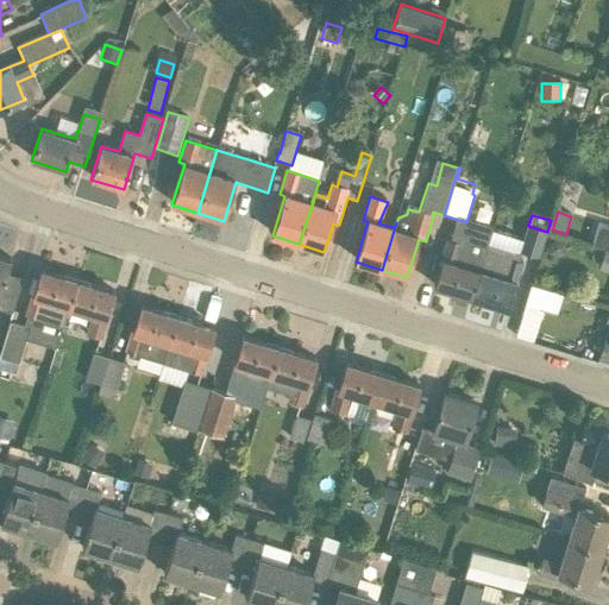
[(608,227),(600,225),(592,247),(595,249),(608,252),(608,227)]
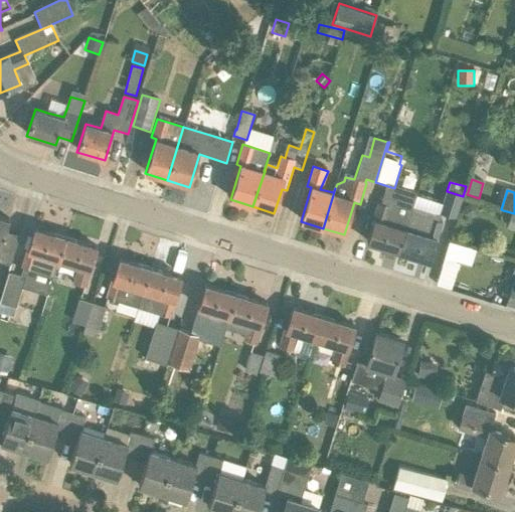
[(447,191),(440,214),(457,219),(464,196),(463,196),(447,191)]
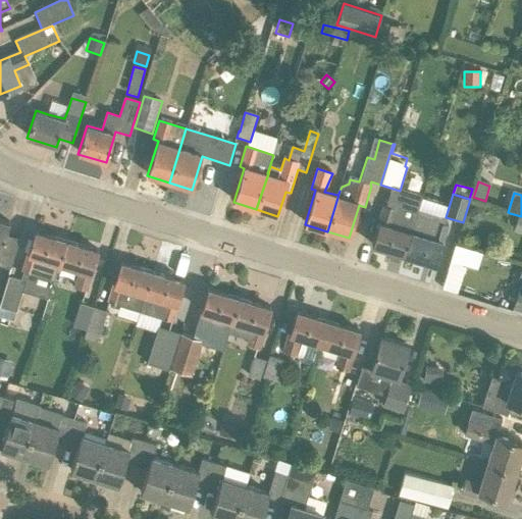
[(415,221),(418,210),(398,204),(396,210),(384,207),(372,247),(404,256),(415,221)]
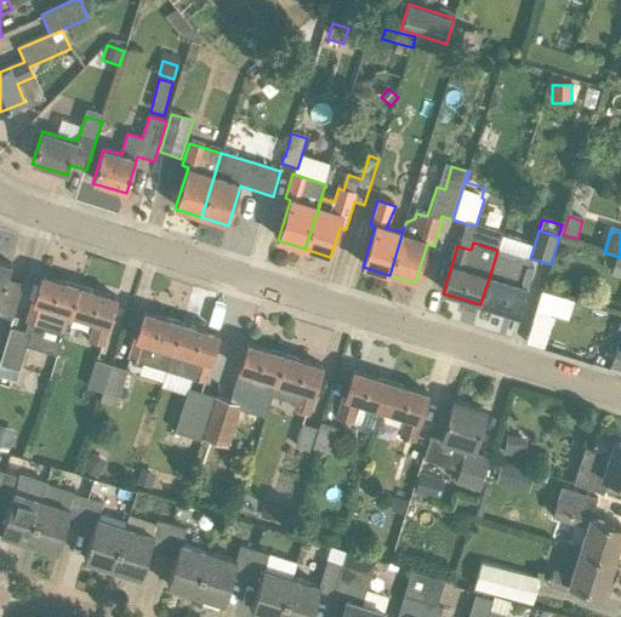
[(569,246),(568,246),(559,251),(559,260),(560,260),(568,266),(575,261),(575,250),(569,246)]
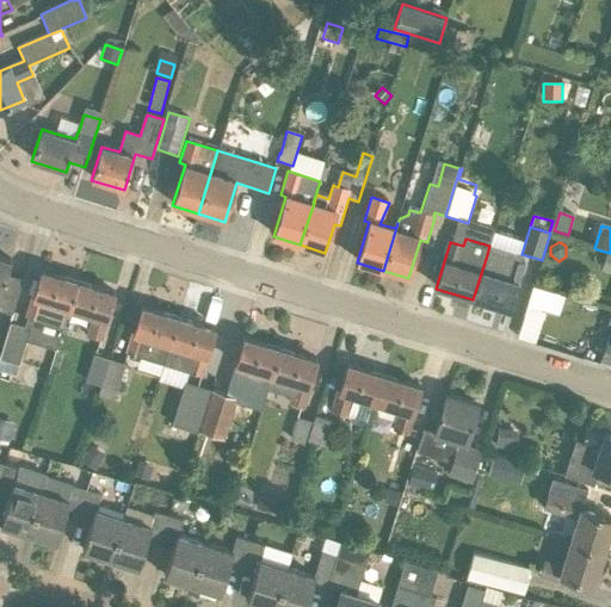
[(604,265),(609,252),(597,249),(593,261),(604,265)]
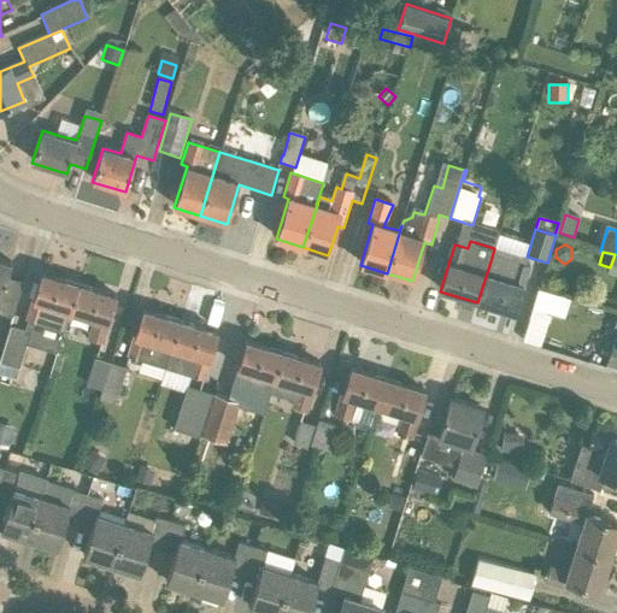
[(0,314),(12,319),(23,283),(7,278),(12,265),(0,261),(0,314)]
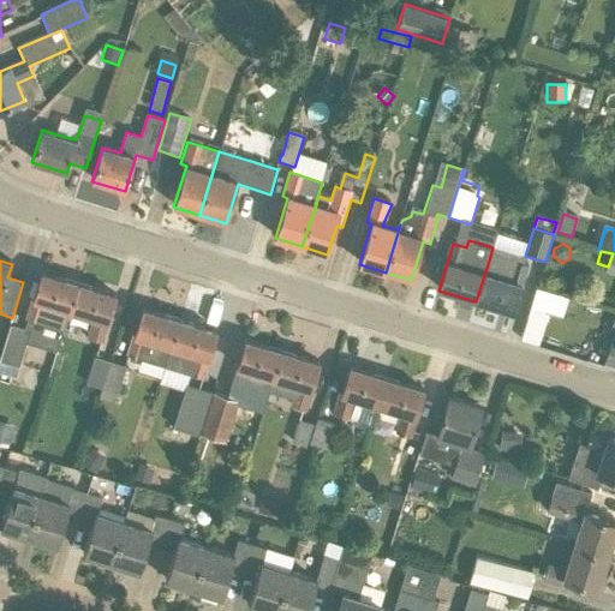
[(511,267),(489,261),(476,301),(514,313),(529,267),(513,262),(511,267)]
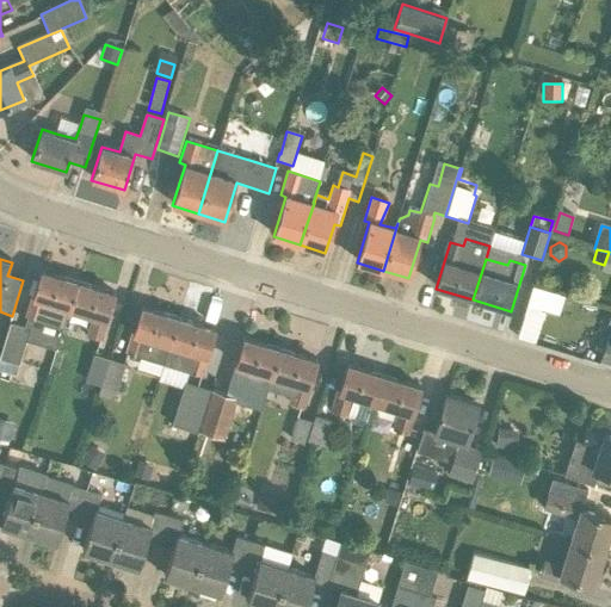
[(69,311),(78,284),(41,272),(26,319),(28,320),(25,328),(31,329),(28,342),(56,351),(68,310),(69,311)]
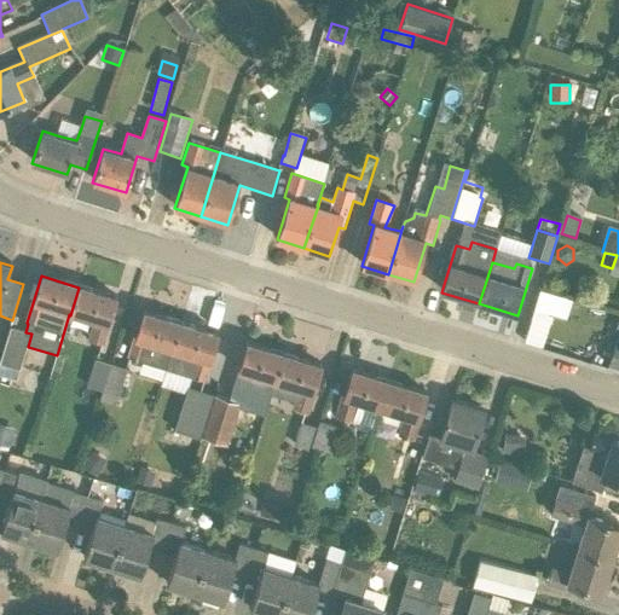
[(103,346),(110,321),(117,299),(79,288),(70,315),(94,323),(88,342),(103,346)]
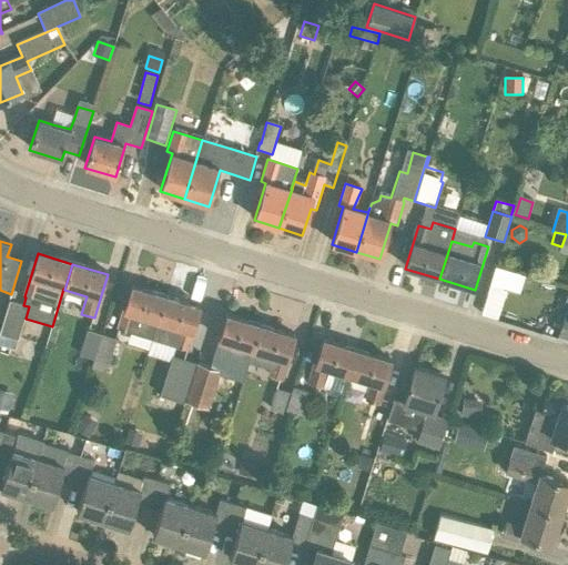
[(490,285),(507,291),(519,294),(525,276),(496,268),(490,285)]
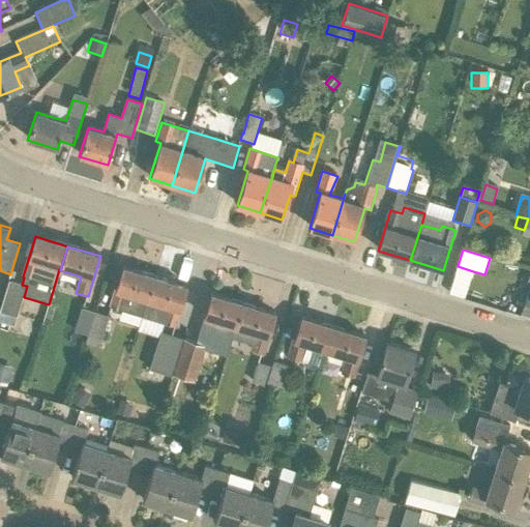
[(142,317),(154,277),(122,267),(110,308),(122,311),(121,313),(142,319),(142,317)]
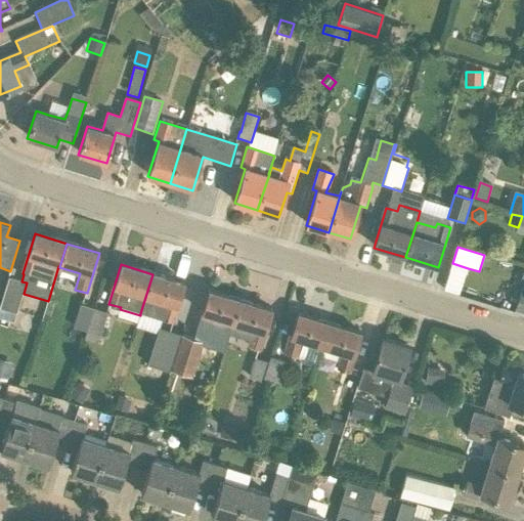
[(153,274),(140,313),(173,323),(185,285),(153,274)]
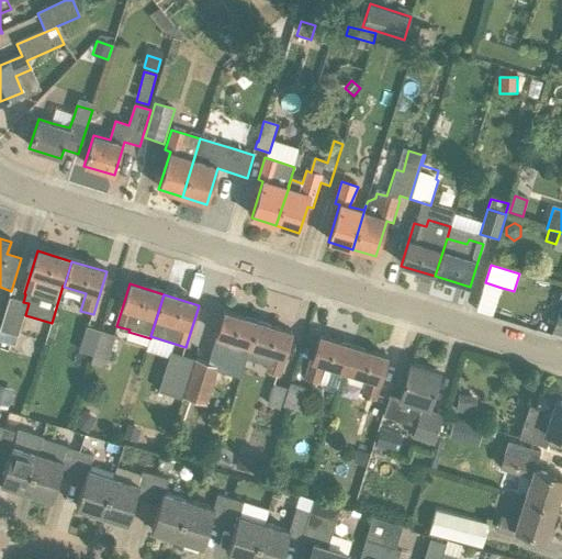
[(23,302),(11,298),(0,332),(19,337),(25,315),(29,303),(23,302)]
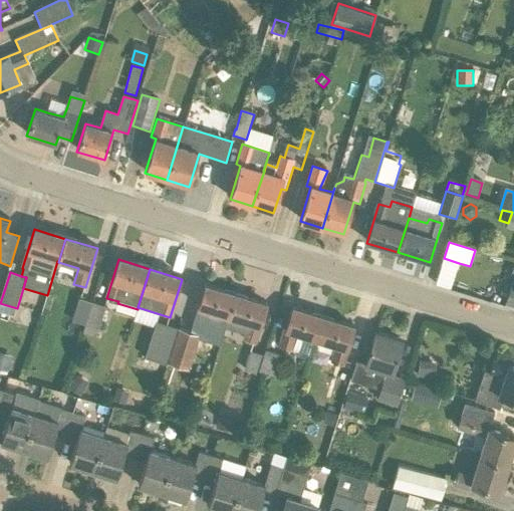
[(513,283),(512,282),(504,307),(513,309),(513,283)]
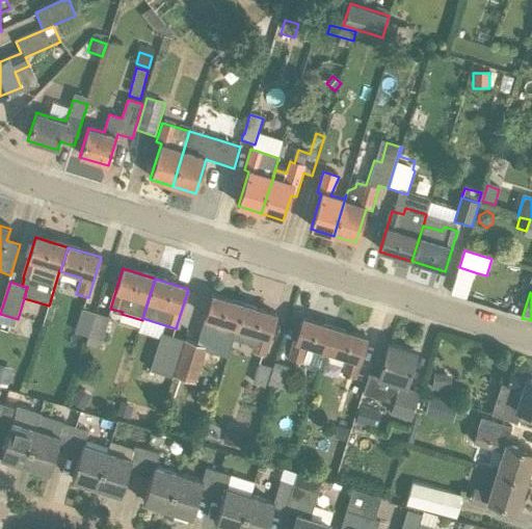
[(211,295),(196,344),(208,348),(206,352),(228,359),(233,341),(236,331),(244,306),(211,295)]
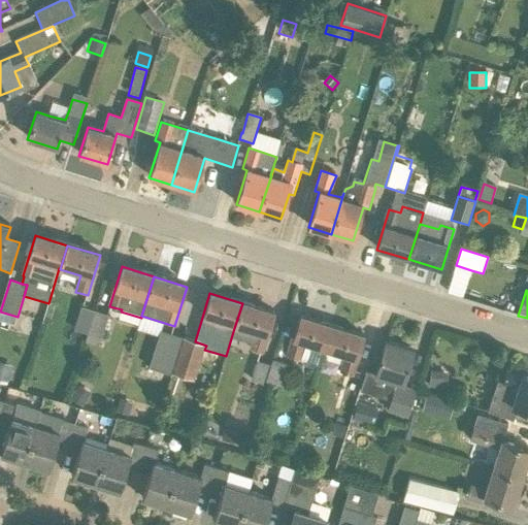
[(242,303),(234,328),(231,338),(252,345),(251,350),(262,354),(274,314),(242,303)]
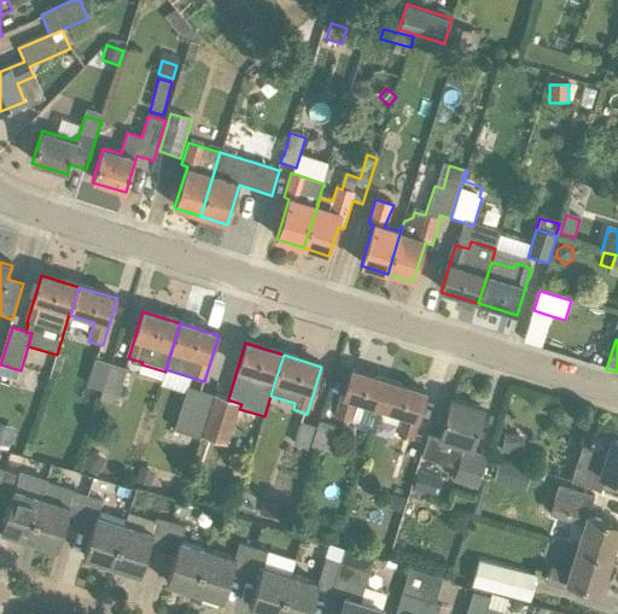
[(103,393),(111,364),(94,360),(86,389),(103,393)]
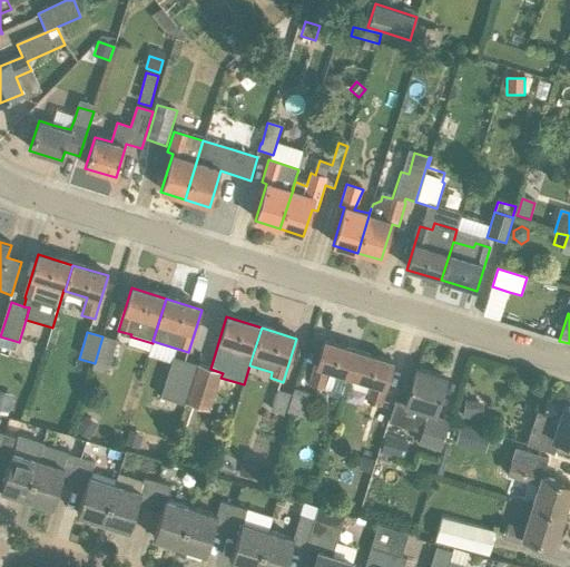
[(117,341),(102,336),(95,363),(92,371),(107,375),(117,341)]
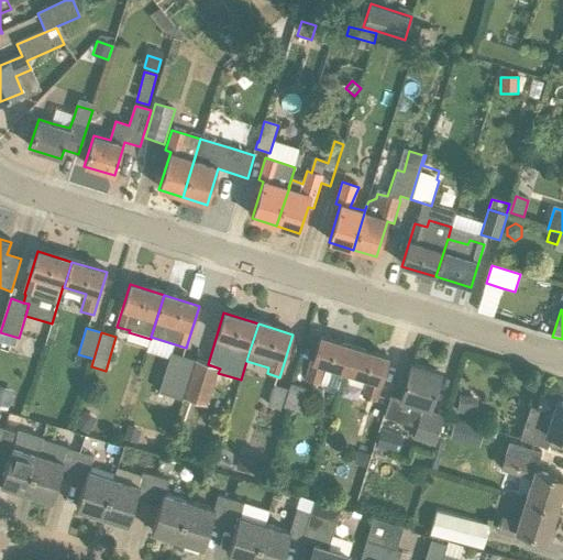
[(346,374),(354,349),(319,338),(306,381),(320,385),(326,368),(346,374)]
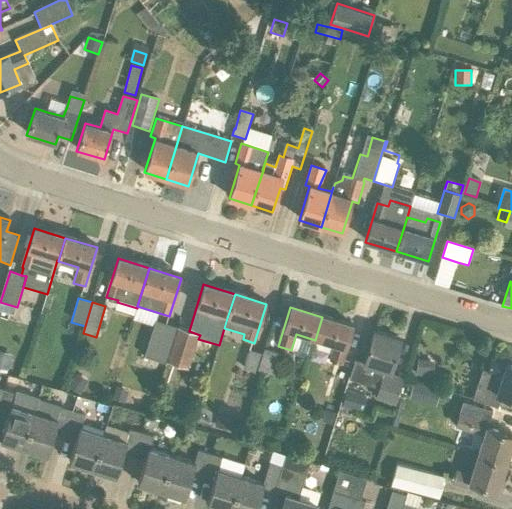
[(341,365),(347,346),(353,326),(322,317),(315,340),(334,346),(329,362),(341,365)]
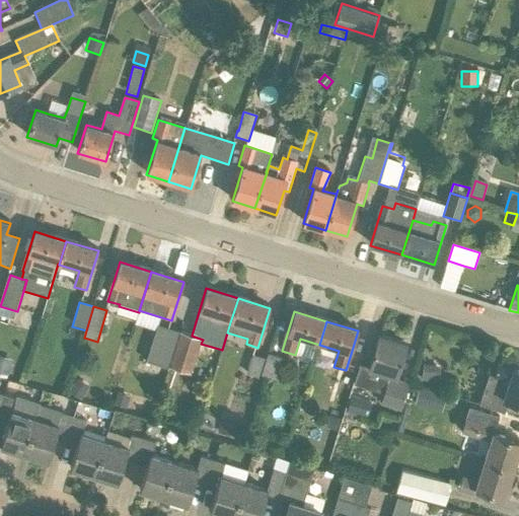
[(169,367),(180,333),(158,325),(146,363),(168,370),(169,367)]
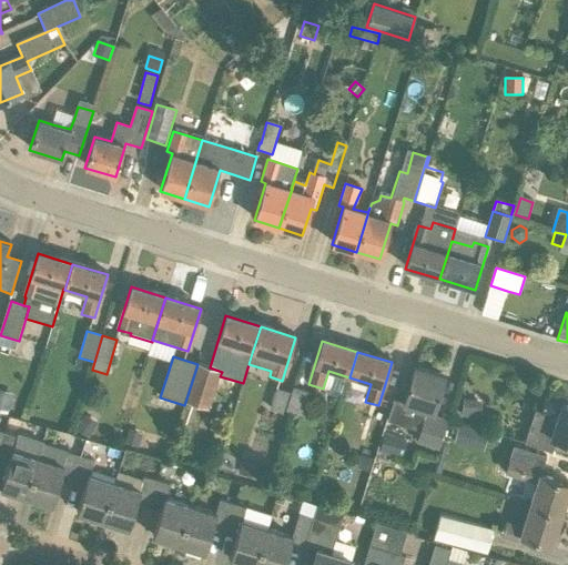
[(210,367),(198,364),(185,402),(209,410),(217,381),(219,381),(220,376),(222,372),(210,367)]
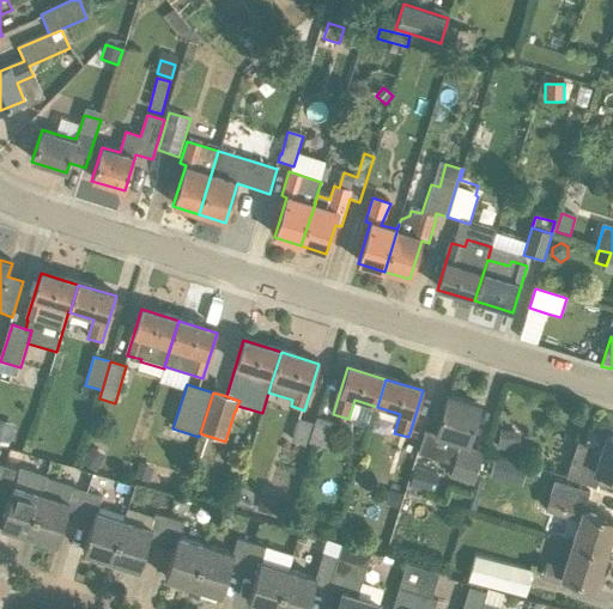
[(467,449),(473,431),(480,408),(447,397),(436,433),(426,430),(419,451),(419,455),(454,466),(450,479),(451,479),(473,485),(474,482),(479,468),(484,454),(467,449)]
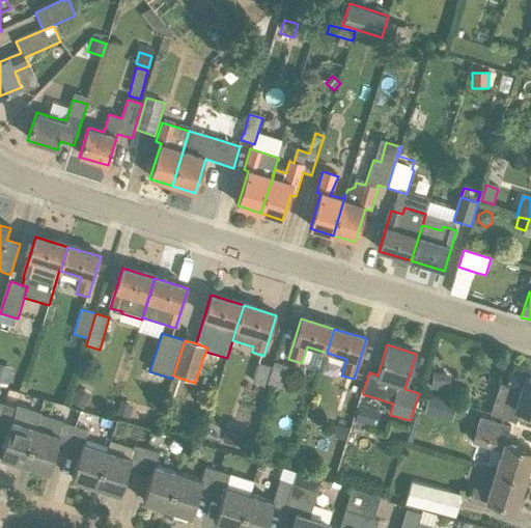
[(290,367),(275,363),(268,385),(283,390),(290,367)]
